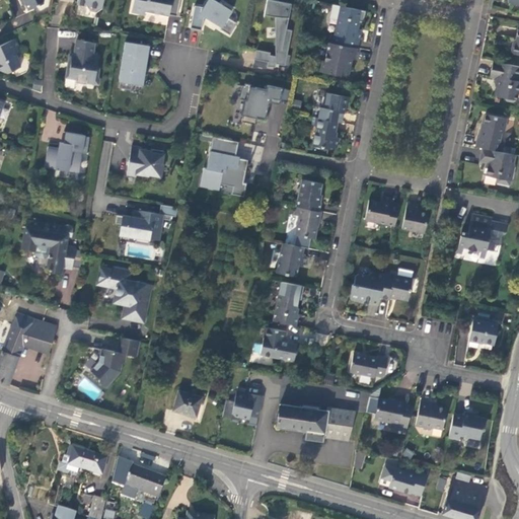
[(24,0),(25,3),(26,5),(28,9),(43,3),(44,0),(24,0)]
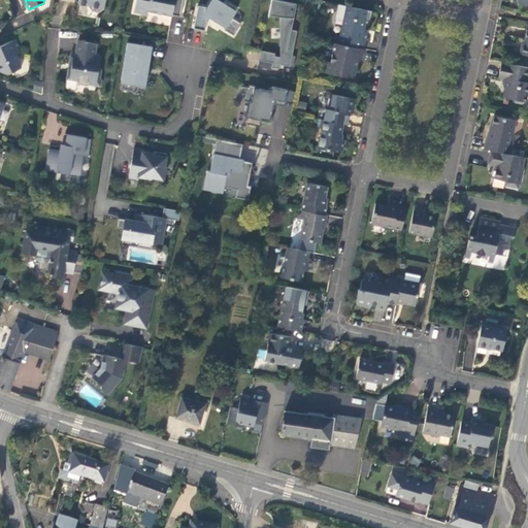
[(99,11),(103,8),(104,7),(105,0),(79,0),(79,3),(88,5),(93,11),(99,11)]
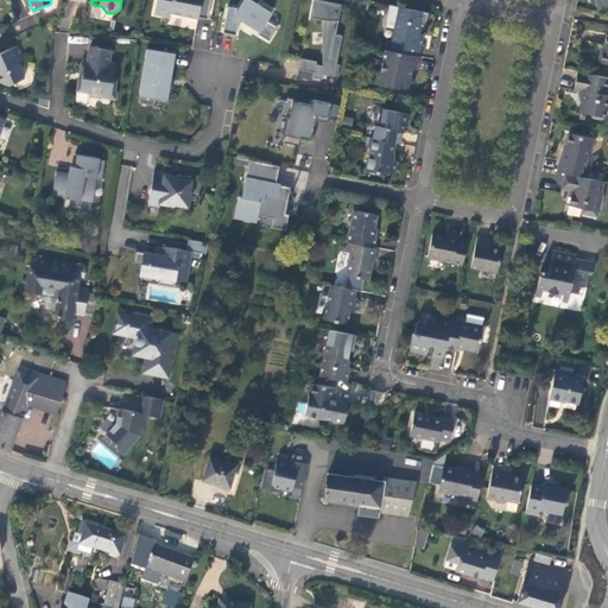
[(157,0),(154,14),(169,17),(170,13),(182,16),(182,13),(188,14),(188,17),(194,18),(198,19),(198,17),(208,19),(210,0),(157,0)]
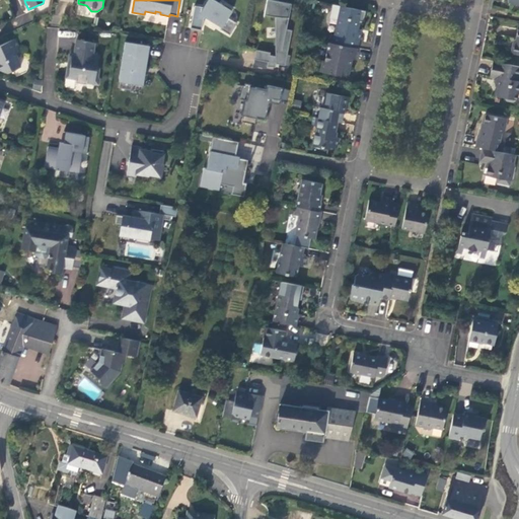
[(202,29),(205,15),(212,19),(219,23),(220,22),(223,24),(220,28),(230,34),(237,23),(228,17),(233,9),(225,3),(223,5),(220,3),(221,0),(208,0),(204,7),(195,5),(191,27),(202,29)]
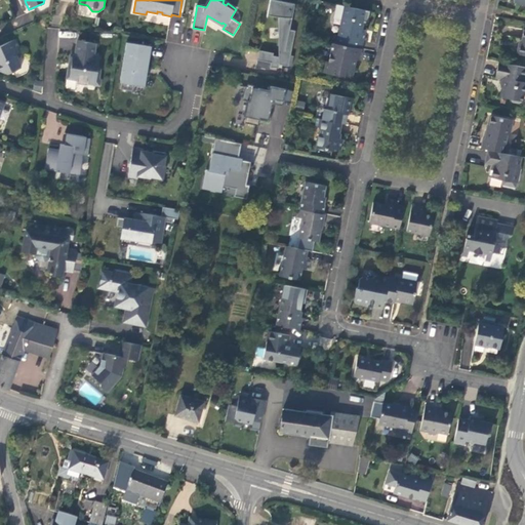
[(295,3),(278,0),(270,0),(268,14),(279,16),(279,40),(279,56),(274,55),(274,52),(260,50),(258,59),(271,63),(271,68),(279,68),(280,64),(292,67),(294,55),(291,55),(295,31),(290,29),(295,3)]
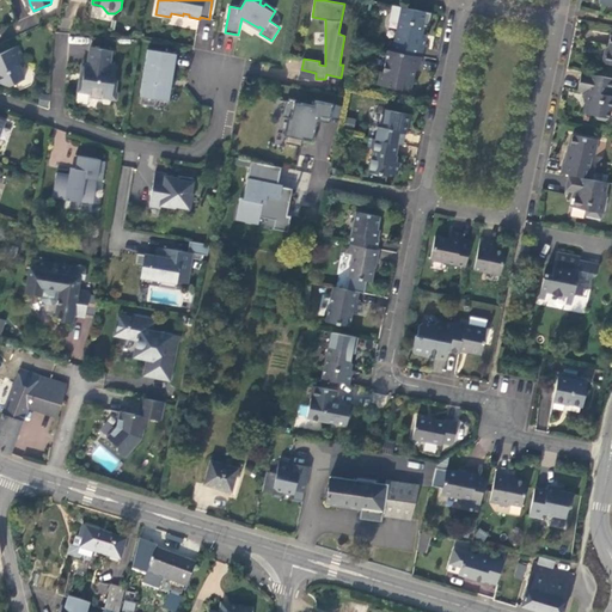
[(387,40),(386,49),(387,49),(421,56),(423,44),(424,37),(420,36),(422,24),(428,25),(430,13),(402,6),(395,42),(387,40)]
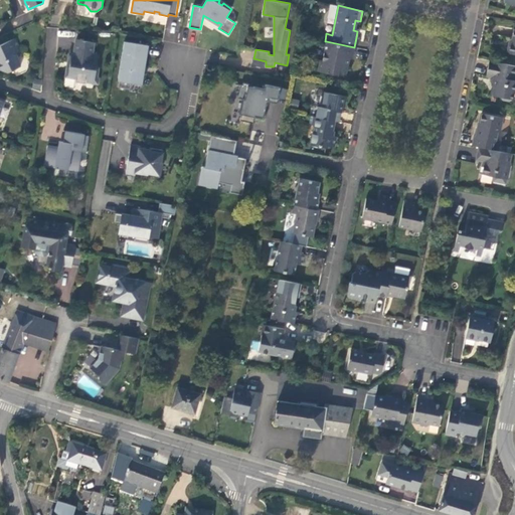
[(15,37),(0,44),(0,68),(7,71),(20,65),(20,62),(16,52),(21,50),(15,37)]
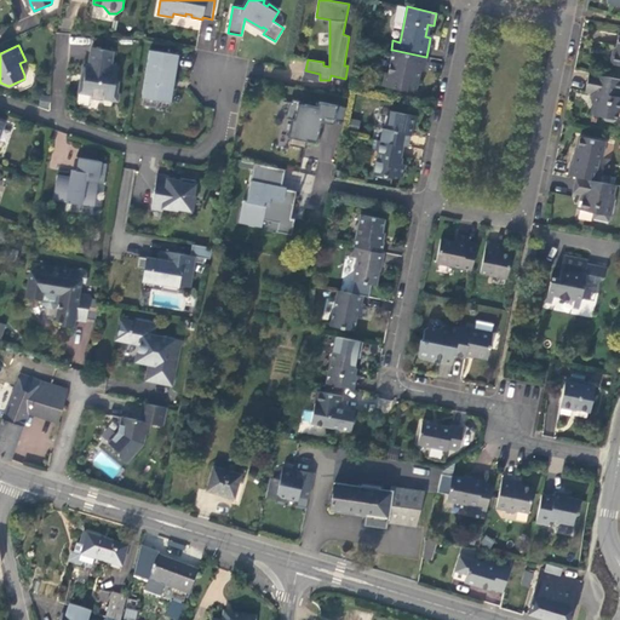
[(114,51),(92,47),(90,63),(86,63),(85,73),(85,79),(81,79),(79,92),(92,95),(91,99),(104,101),(104,99),(105,96),(116,98),(118,92),(119,81),(116,81),(118,69),(112,68),(114,51)]
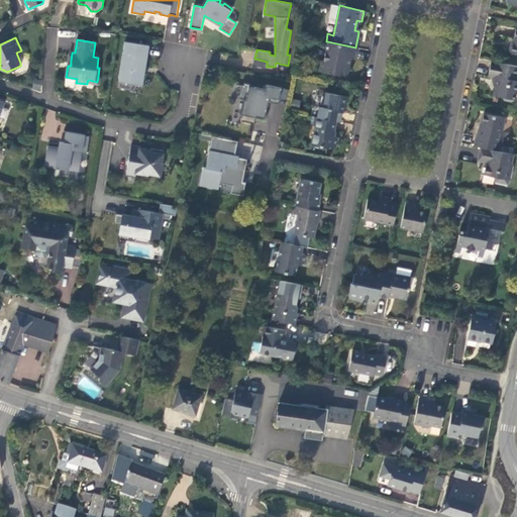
[(150,45),(126,41),(119,80),(120,81),(119,87),(131,89),(132,83),(143,85),(145,72),(142,71),(143,67),(146,68),(148,57),(150,45)]
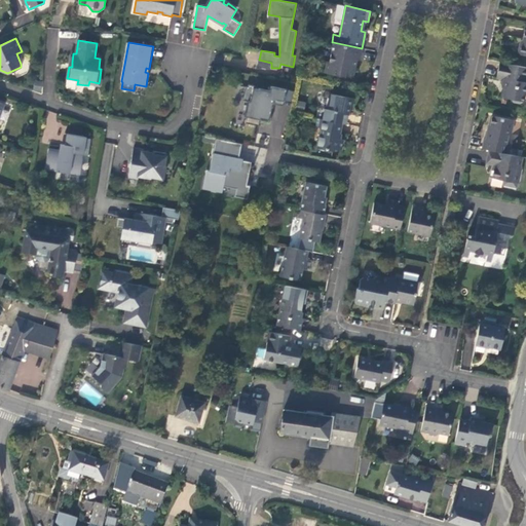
[(360,60),(362,48),(333,42),(329,62),(327,61),(324,72),(344,76),(345,72),(353,74),(354,66),(357,59),(360,60)]
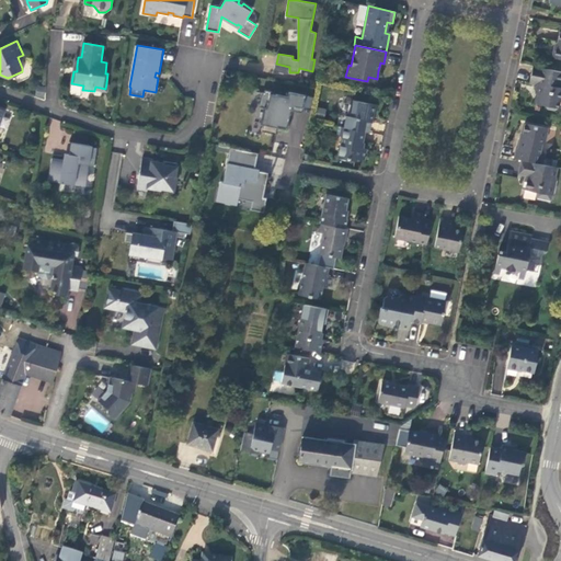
[(289,72),(289,67),(276,64),(275,71),(288,73),(289,72)]
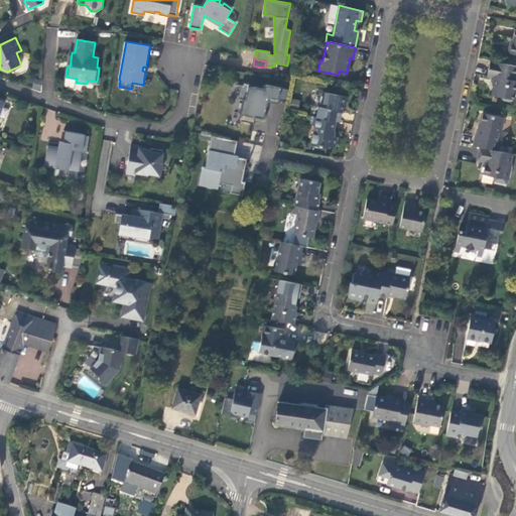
[(515,66),(491,60),(489,70),(488,76),(494,77),(493,84),(495,87),(493,95),(501,97),(503,99),(510,101),(513,98),(514,94),(515,92),(515,66)]
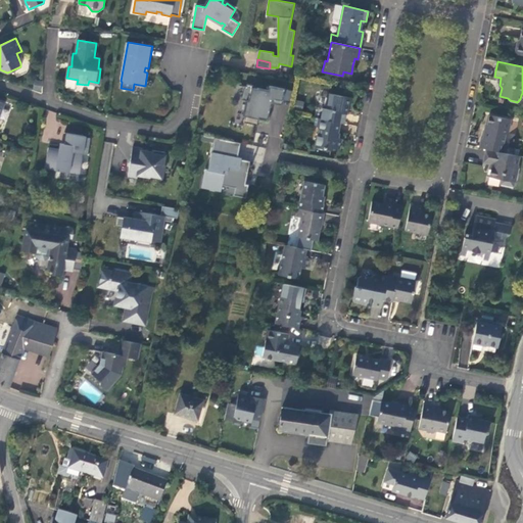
[(285,88),(270,85),(269,89),(258,87),(257,88),(254,87),(254,85),(247,83),(247,86),(245,85),(242,98),(249,100),(244,121),(257,124),(259,117),(270,120),(272,105),(271,105),(272,101),(282,104),(283,100),(285,88)]
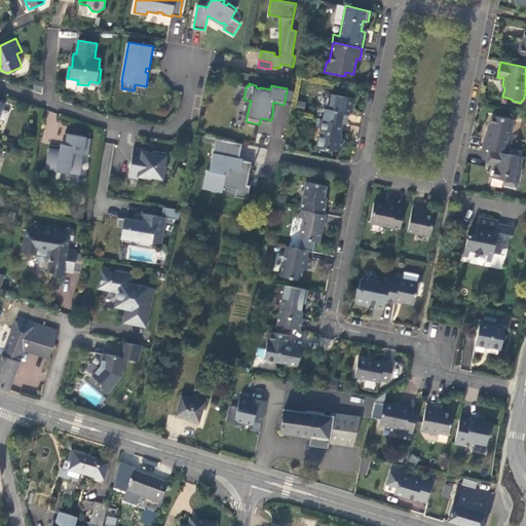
[(287,88),(285,101),(293,103),(295,89),(287,88)]
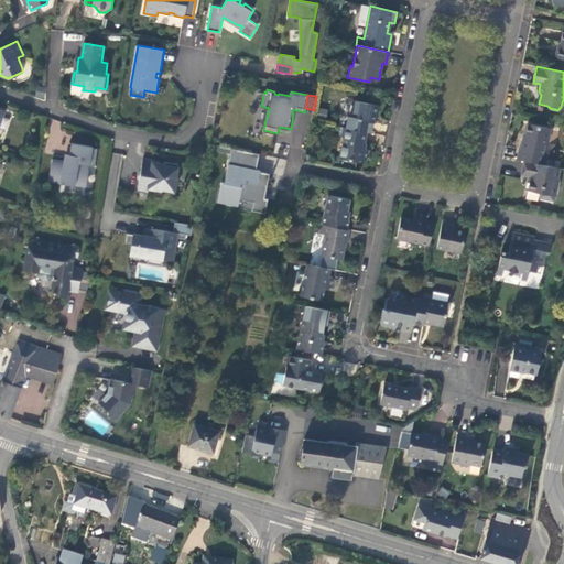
[(348,116),(346,128),(366,132),(370,132),(373,117),(377,105),(355,100),(351,117),(348,116)]
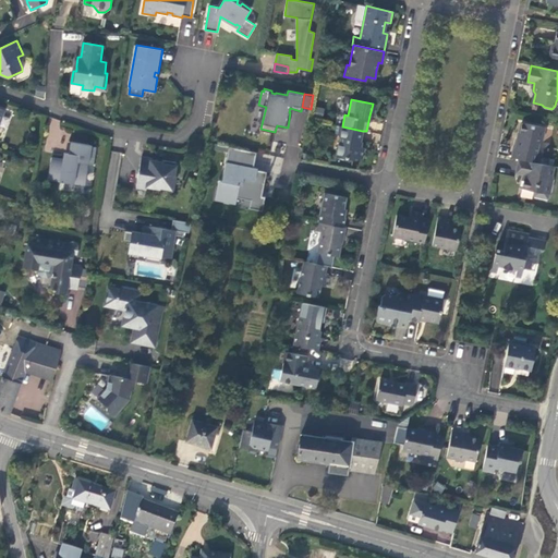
[(514,145),(512,157),(519,158),(538,162),(541,152),(537,150),(540,143),(543,141),(545,125),(523,121),(520,136),(518,135),(517,141),(516,146),(514,145)]
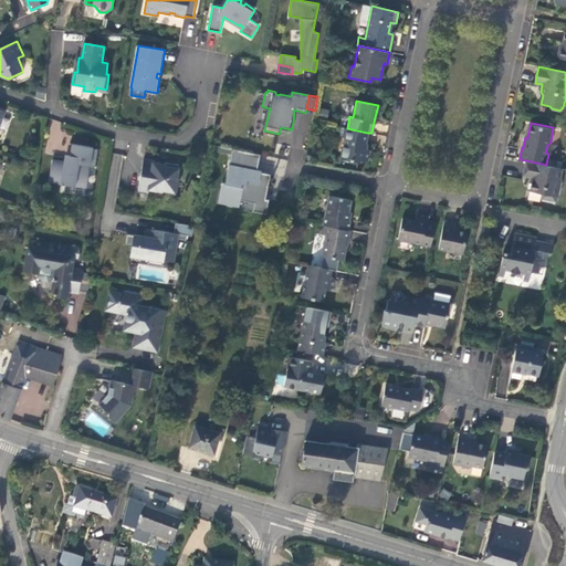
[(364,148),(367,133),(347,128),(344,127),(343,135),(345,138),(342,158),(358,161),(358,159),(367,161),(368,156),(369,149),(364,148)]
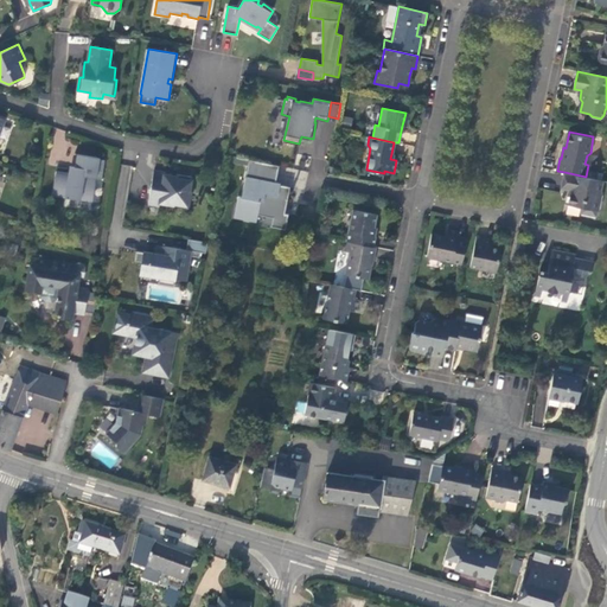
[(98,171),(101,160),(101,159),(89,157),(78,154),(75,174),(58,171),(53,196),(66,197),(65,200),(71,202),(71,198),(94,202),(97,179),(103,180),(104,172),(98,171)]
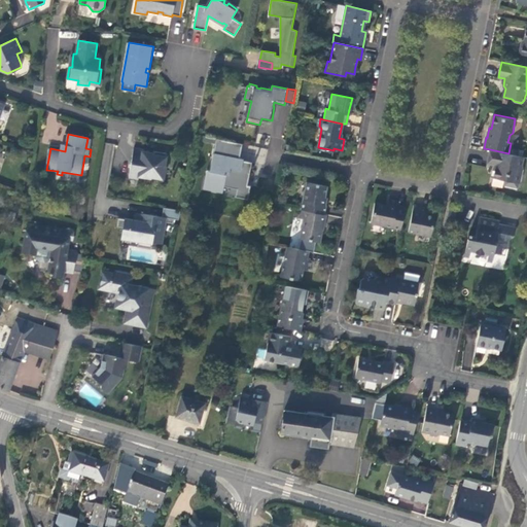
[(240,159),(243,143),(216,137),(210,169),(207,169),(207,171),(210,172),(209,174),(214,175),(211,187),(223,190),(224,185),(237,187),(236,196),(248,198),(251,184),(248,184),(250,173),(252,161),(240,159)]
